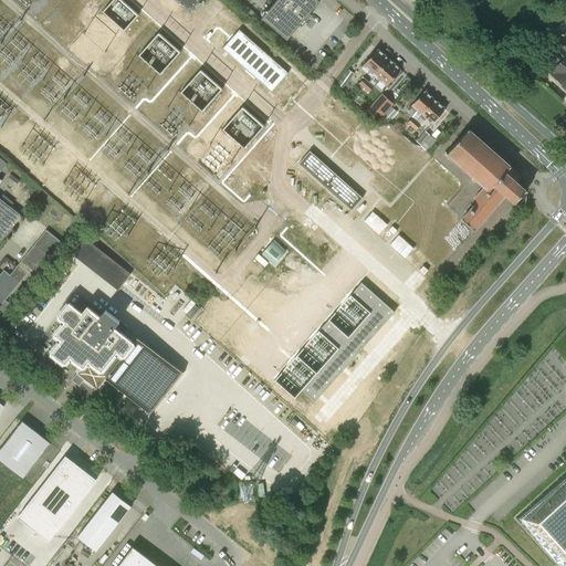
[(124,32),(138,16),(119,0),(113,0),(102,13),(124,32)]
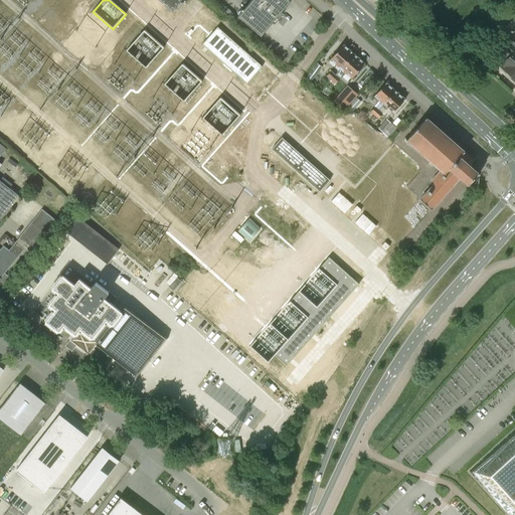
[(158,0),(172,12),(182,0),(158,0)]
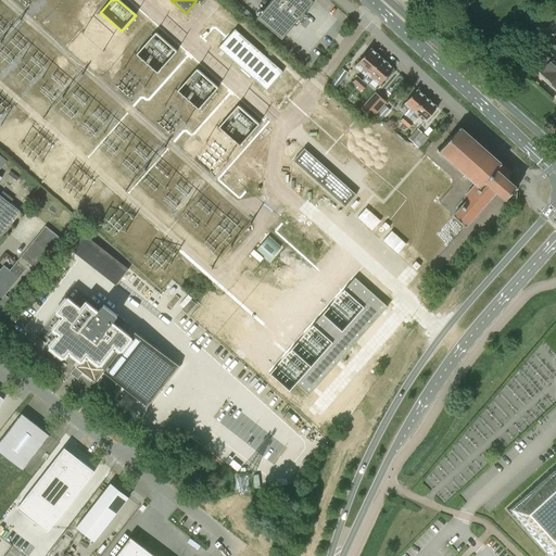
[(294,24),(297,26),(306,14),(304,13),(314,1),(313,0),(272,0),(256,17),(281,39),(294,24)]
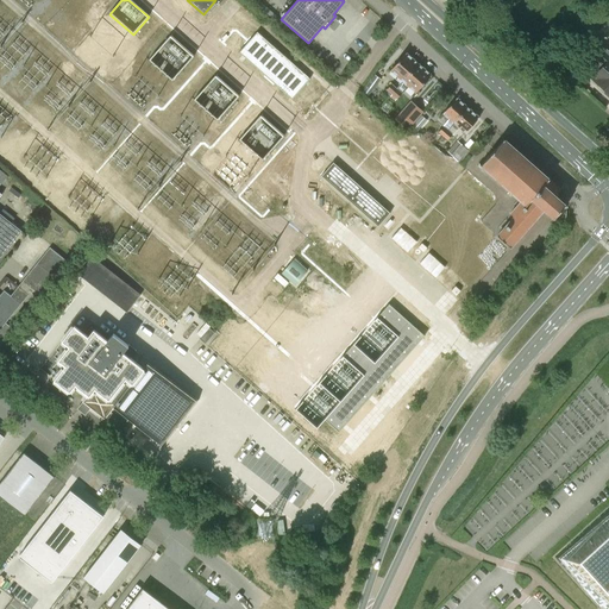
[(300,70),(294,64),(296,63),(259,30),(242,50),(294,98),(312,77),(302,68),(300,70)]
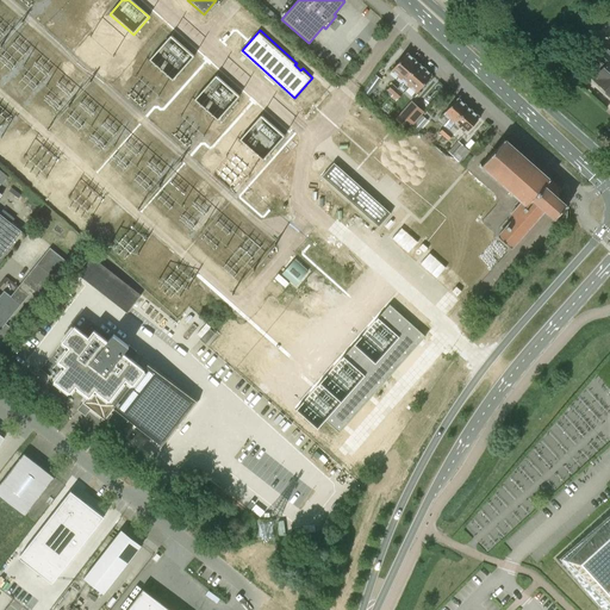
[(173,81),(193,57),(170,37),(150,61),(173,81)]
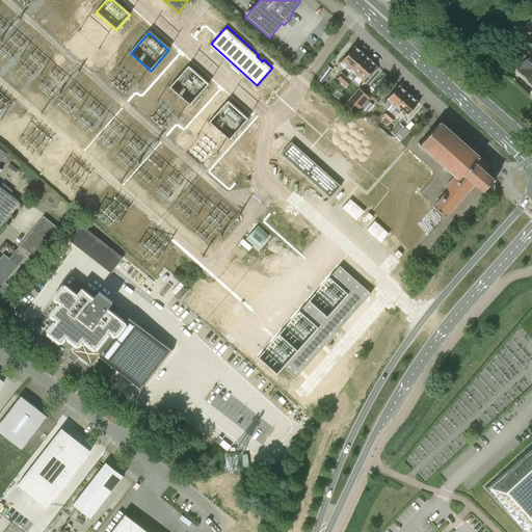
[(526,59),(517,70),(529,79),(528,81),(531,84),(531,44),(522,35),(511,47),(526,59)]
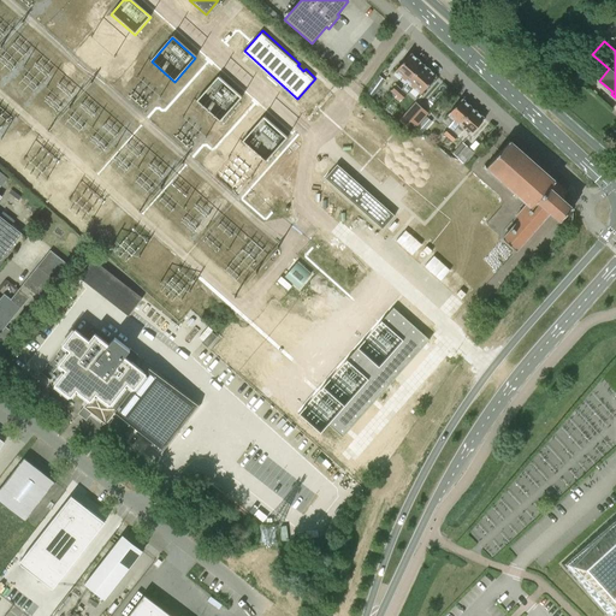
[(410,53),(395,71),(407,83),(424,65),(410,53)]
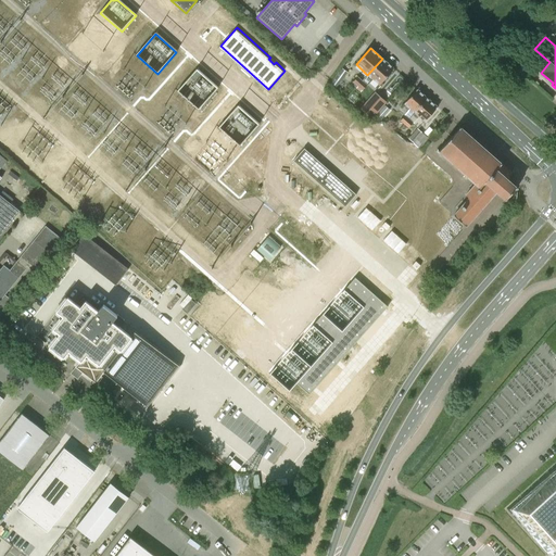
[(368,75),(363,80),(368,85),(373,79),(379,85),(394,68),(382,59),(367,75),(368,75)]
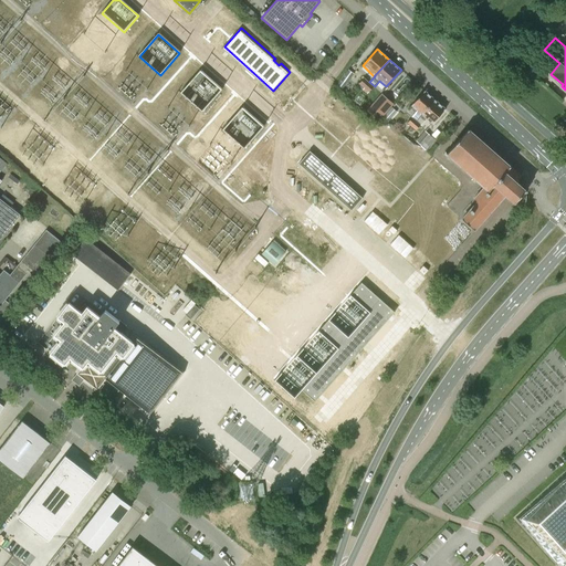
[(349,71),(337,86),(343,90),(354,74),(349,71)]
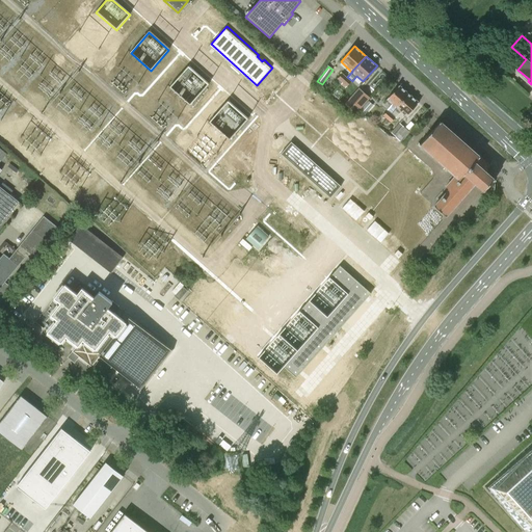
[(190,105),(208,84),(189,68),(170,87),(190,105)]
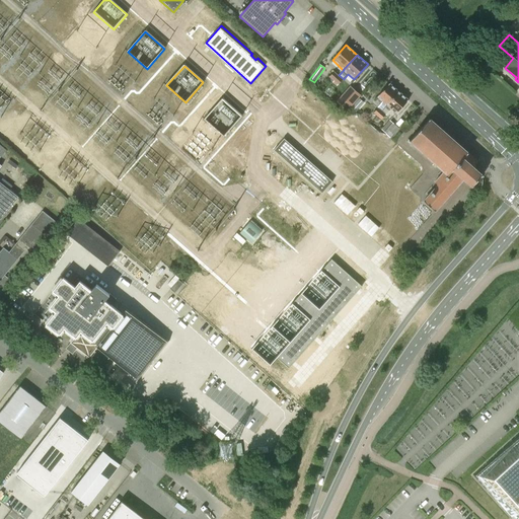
[(339,75),(335,71),(329,76),(335,80),(339,75)]
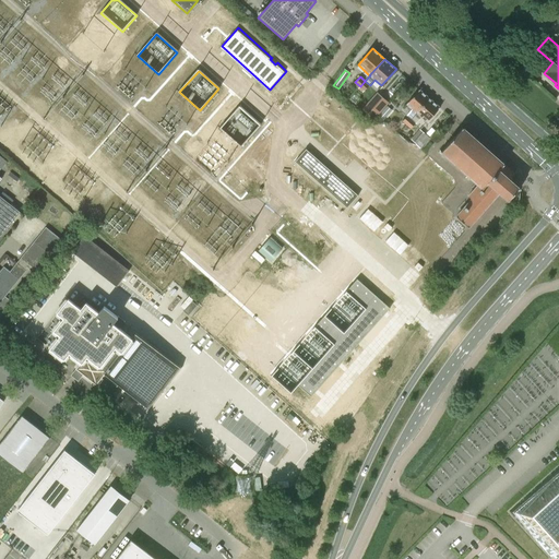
[(365,91),(370,85),(365,81),(360,86),(365,91)]
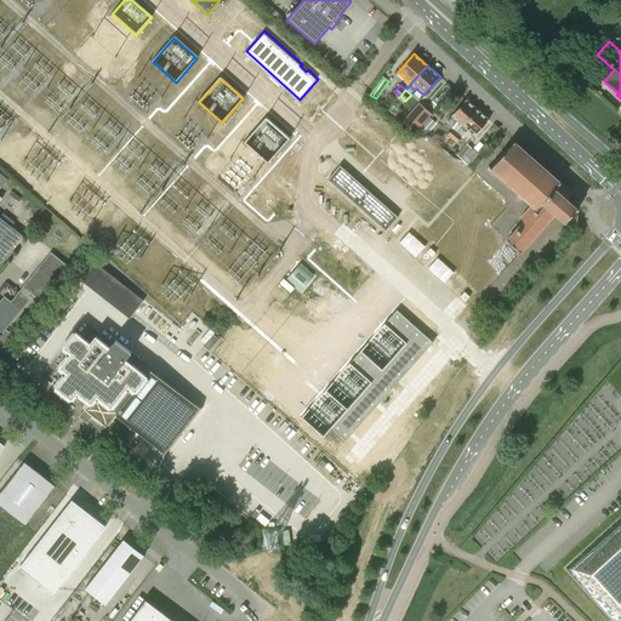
[(451,115),(463,126),(477,109),(466,100),(451,115)]
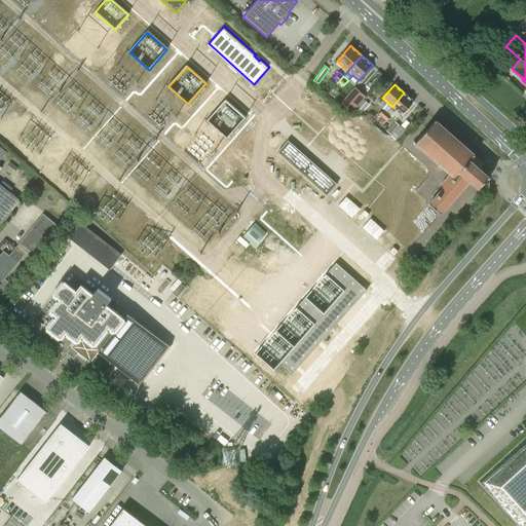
[(364,101),(351,90),(341,103),(346,108),(351,103),(357,108),(364,101)]
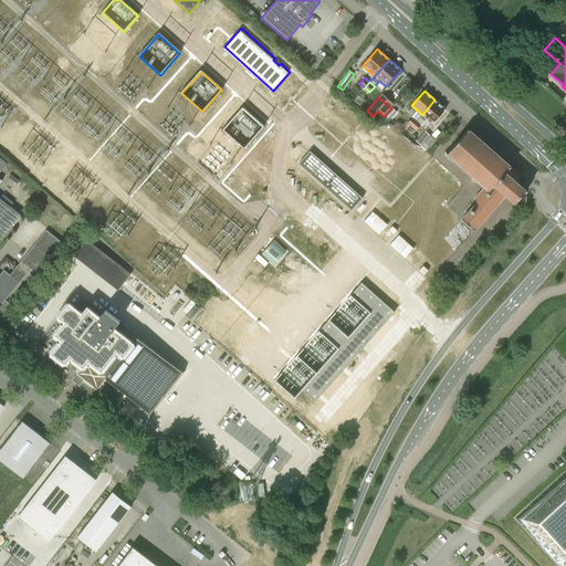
[(446,108),(435,100),(422,115),(432,124),(446,108)]
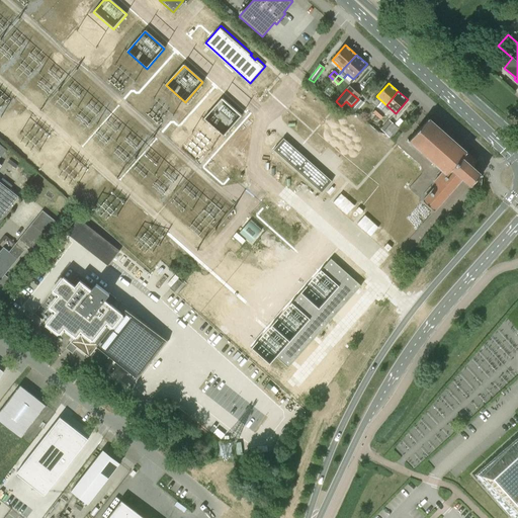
[(224,136),(241,115),(223,99),(204,119),(224,136)]
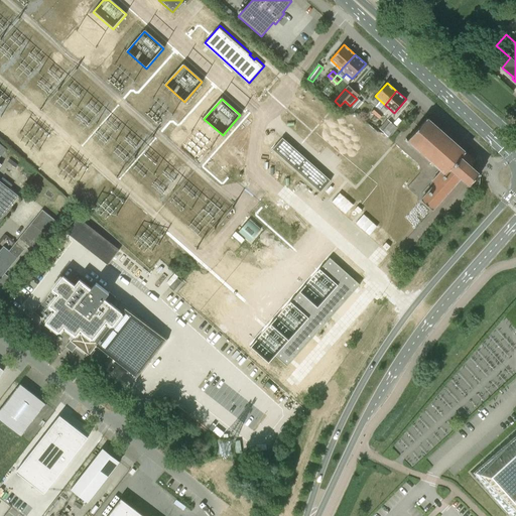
[(354,112),(362,103),(357,99),(350,107),(354,112)]
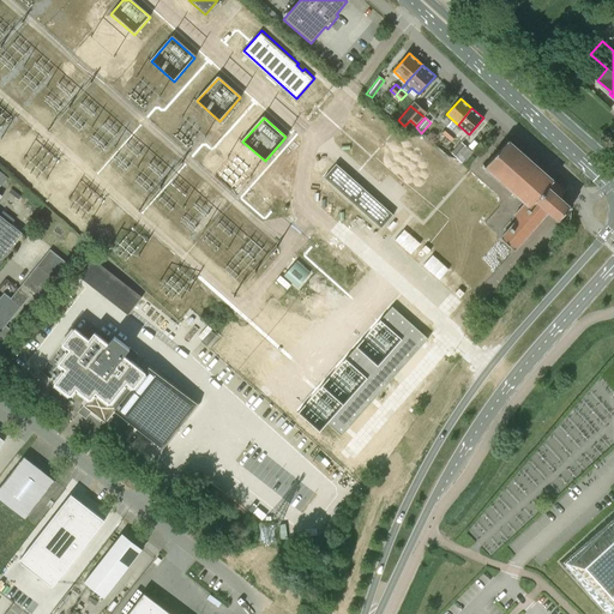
[(560,198),(566,192),(509,140),(485,167),(525,203),(513,216),(517,218),(500,238),(515,250),(548,211),(558,220),(570,206),(560,198)]
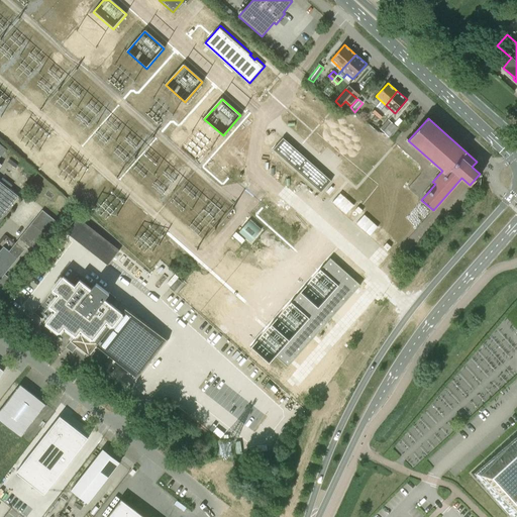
[(389,120),(381,129),(386,134),(390,136),(398,127),(397,127),(389,120)]
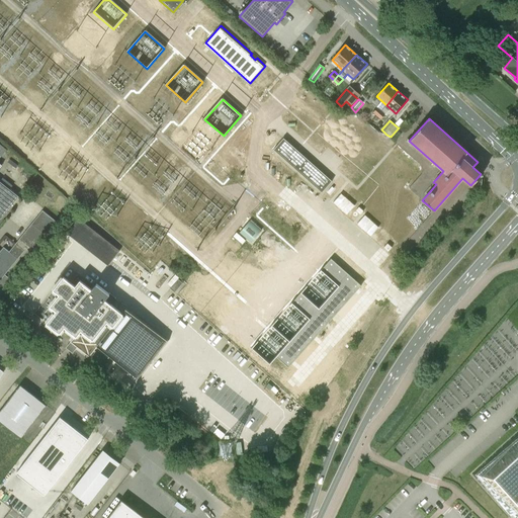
[(283,139),(273,150),(322,193),(332,181),(283,139)]
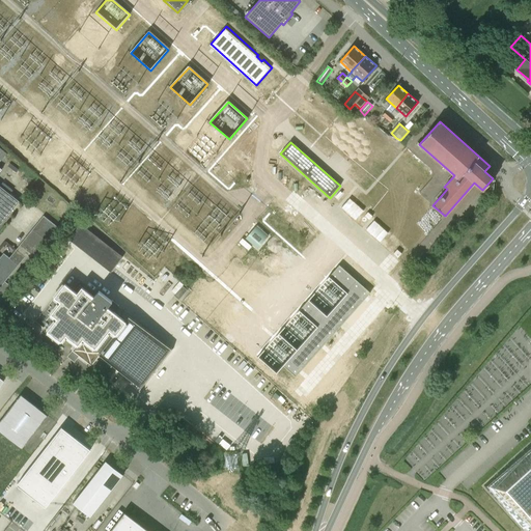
[(0,223),(1,224),(19,202),(0,187),(0,170),(1,170),(0,169),(0,223)]
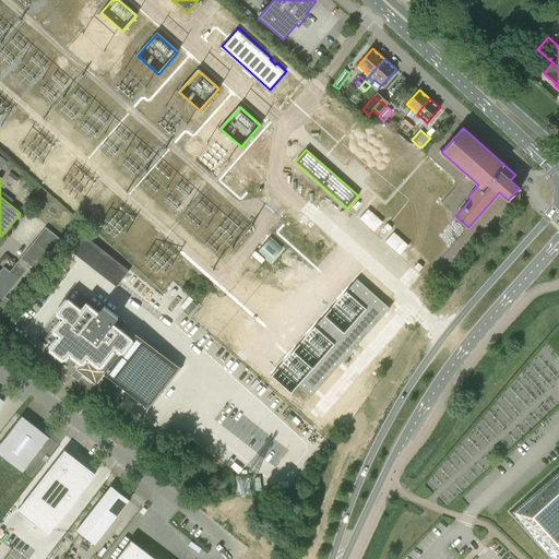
[(382,223),(368,210),(359,218),(373,232),(382,223)]
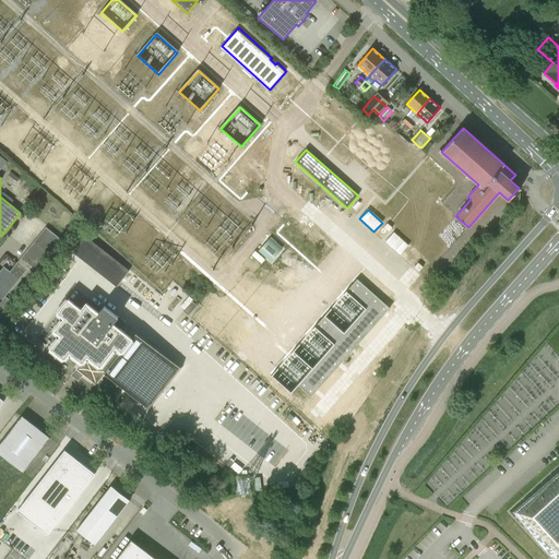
[(9,272),(3,268),(0,271),(0,302),(25,271),(33,277),(62,241),(45,228),(9,272)]
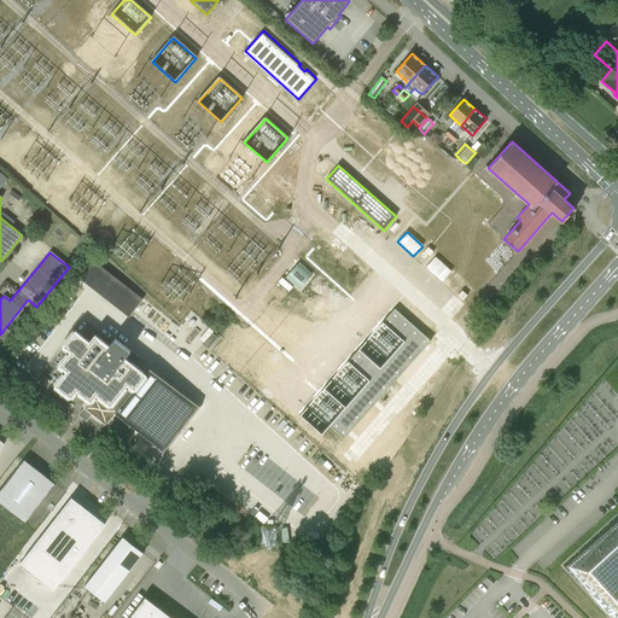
[(452,272),(435,257),(426,268),(442,281),(452,272)]
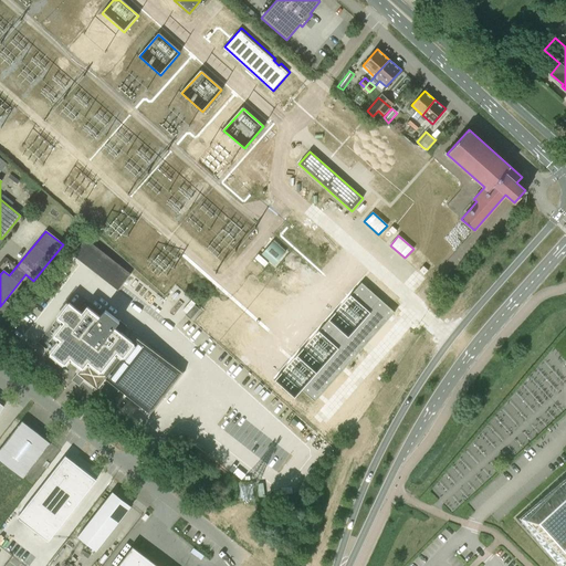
[(72,255),(90,269),(103,252),(85,239),(72,255)]
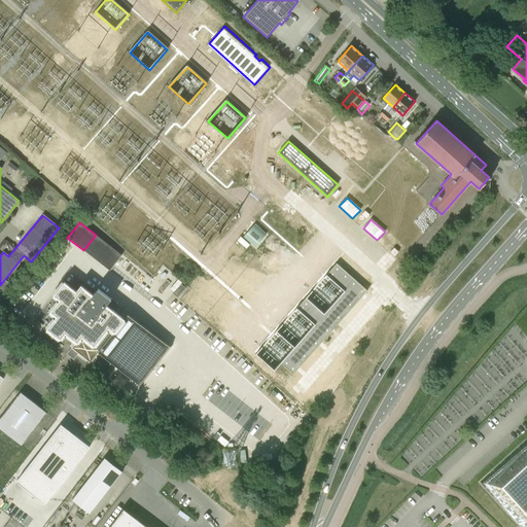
[(238,262),(265,231),(257,225),(170,328),(202,355),(215,340),(223,347),(257,308),(249,302),(264,285),(238,262)]
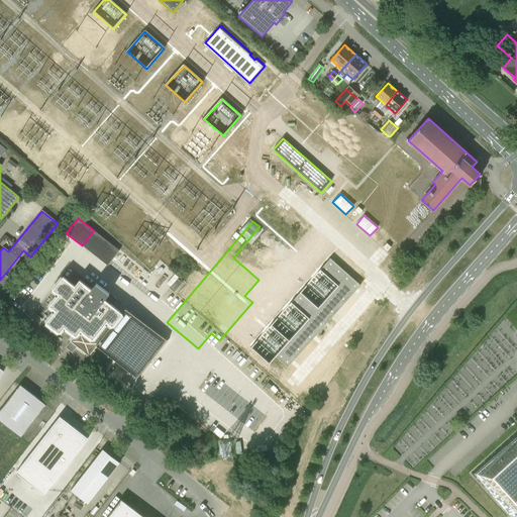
[(0,248),(2,245),(8,249),(13,242),(3,235),(0,238),(0,248)]
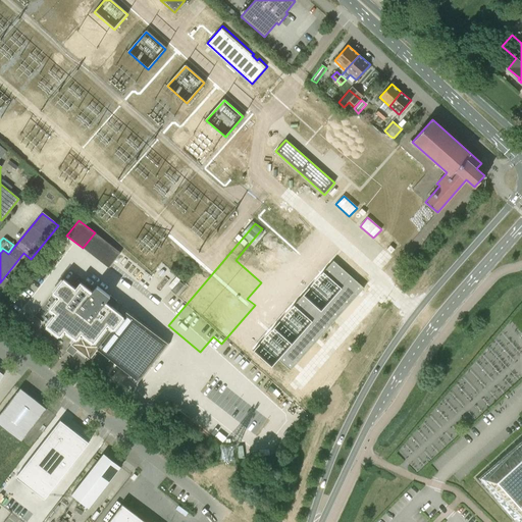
[(112,246),(100,261),(108,268),(120,253),(112,246)]
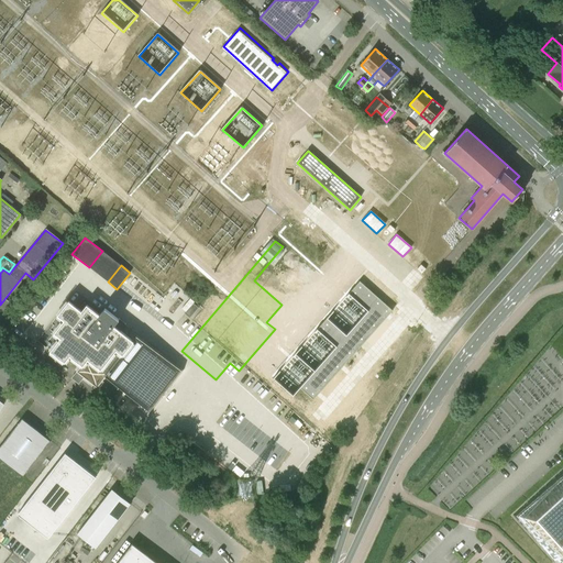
[(426,269),(421,265),(417,269),(421,274),(426,269)]
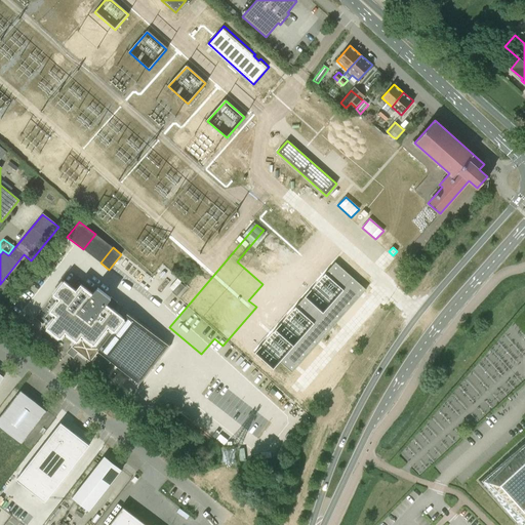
[(292,373),(366,289),(335,261),(254,353),(273,369),(280,362),(292,373)]
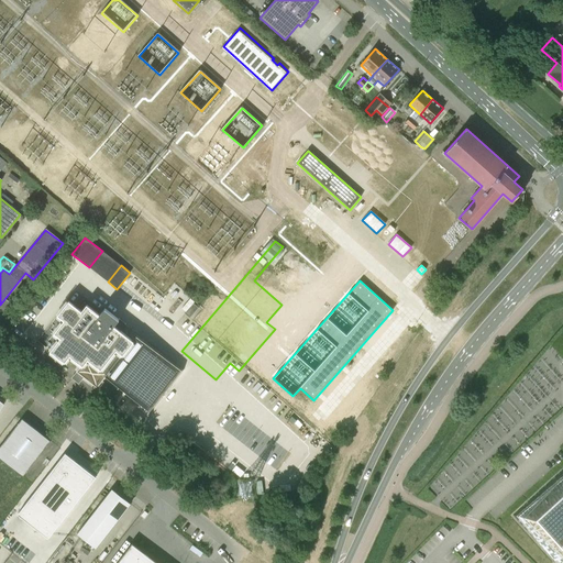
[(120,331),(128,320),(121,315),(118,319),(103,309),(99,316),(86,306),(80,311),(68,301),(57,316),(64,320),(54,333),(61,339),(50,352),(64,363),(69,356),(81,365),(76,372),(97,388),(112,368),(118,374),(140,346),(120,331)]
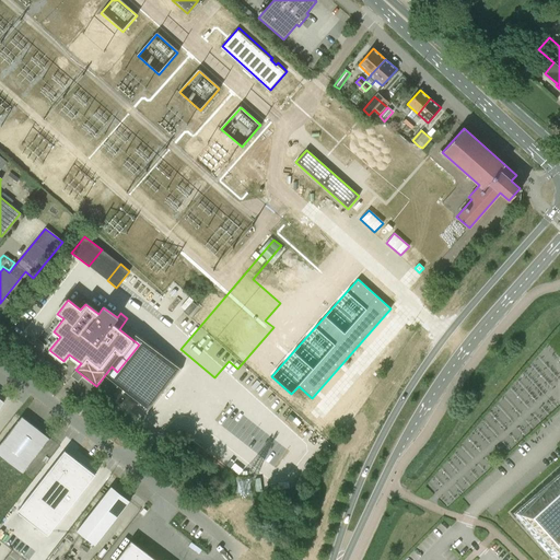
[(197,306),(193,302),(184,313),(188,316),(197,306)]
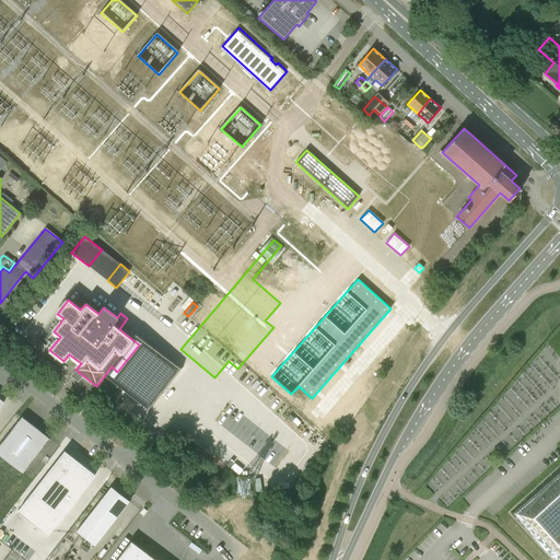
[(228,387),(203,412),(229,435),(252,411),(228,387)]
